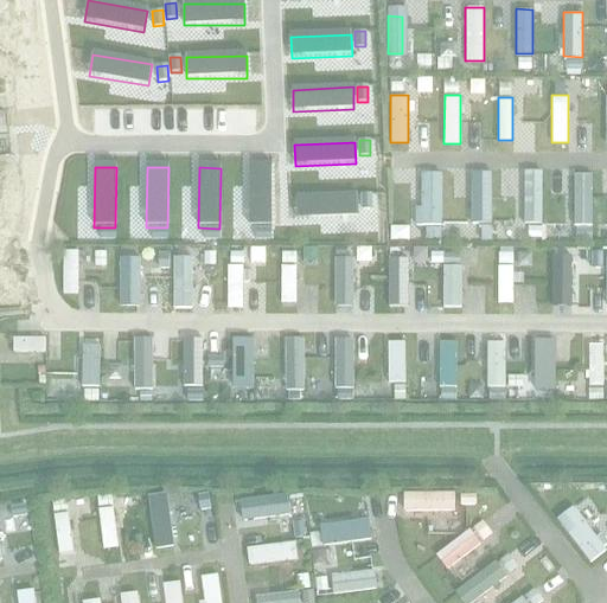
[(272,167),(250,167),(249,228),(270,228),(272,167)]
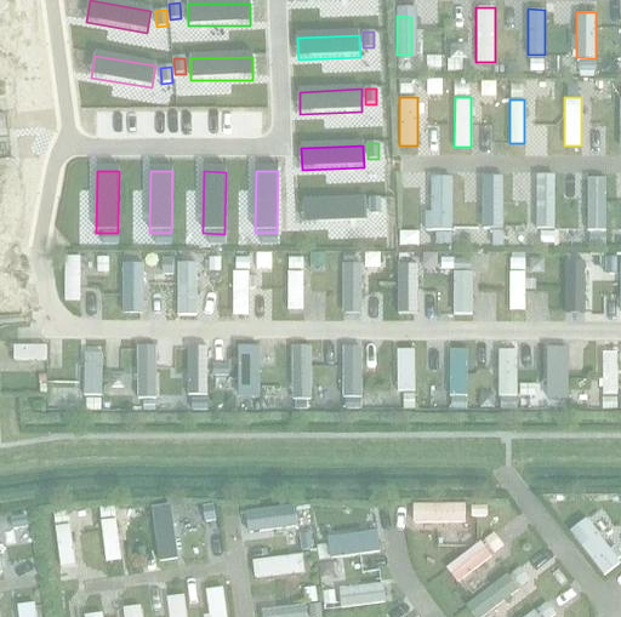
[(554,227),(554,173),(536,172),(536,226),(554,227)]
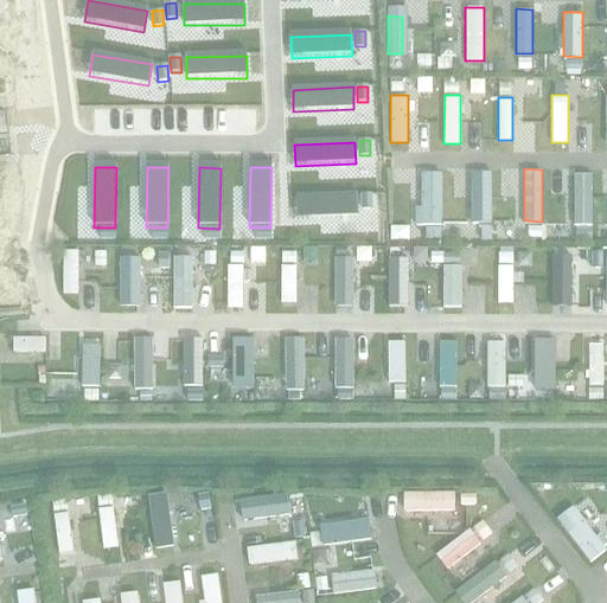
[(441,224),(441,173),(421,172),(422,205),(415,206),(415,224),(441,224)]
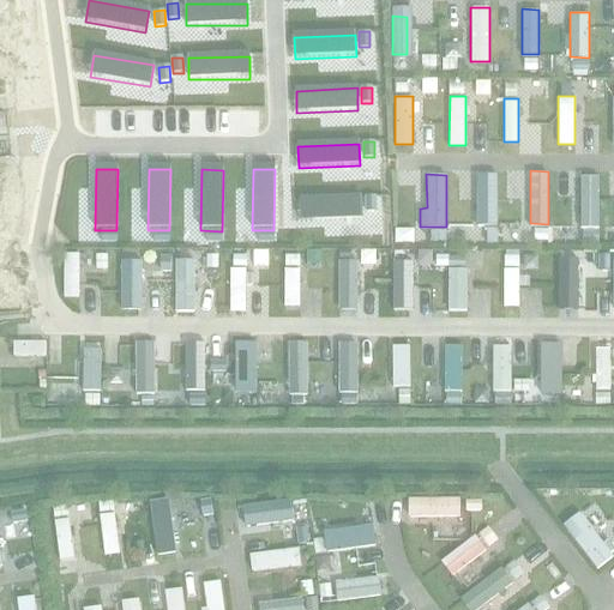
[(599,227),(599,175),(581,175),(581,225),(599,227)]
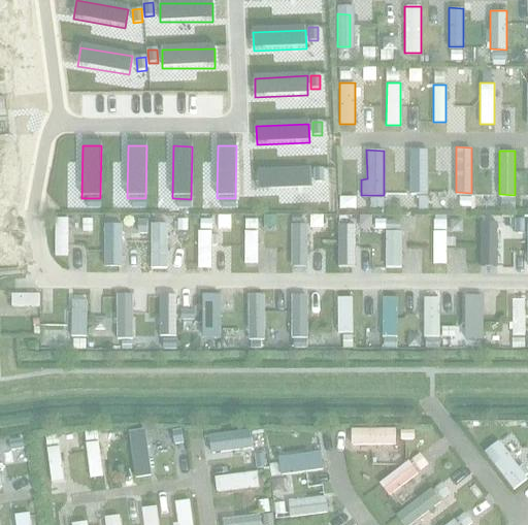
[(427,191),(427,158),(414,158),(414,191),(427,191)]
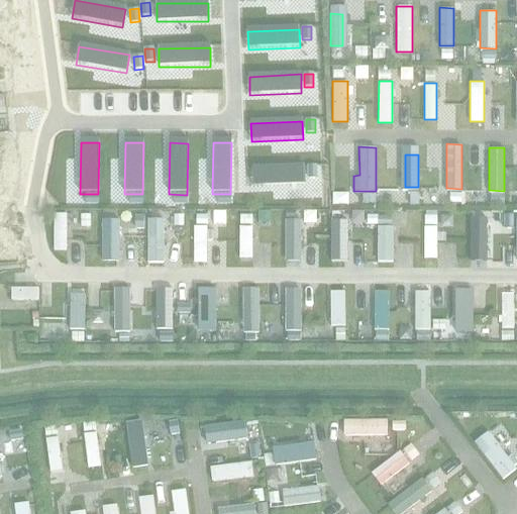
[(308,165),(308,178),(317,179),(317,165),(308,165)]
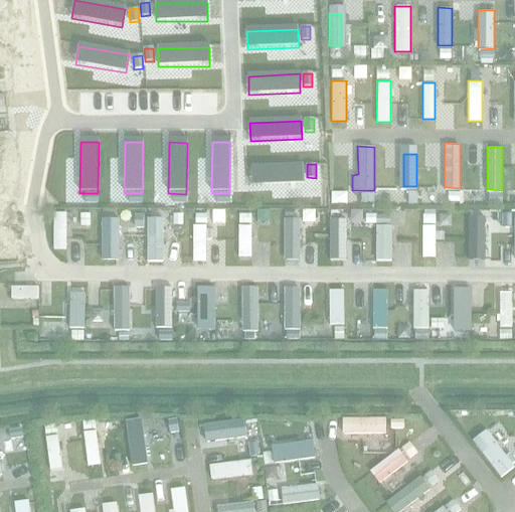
[(304,184),(303,166),(251,168),(252,187),(304,184)]
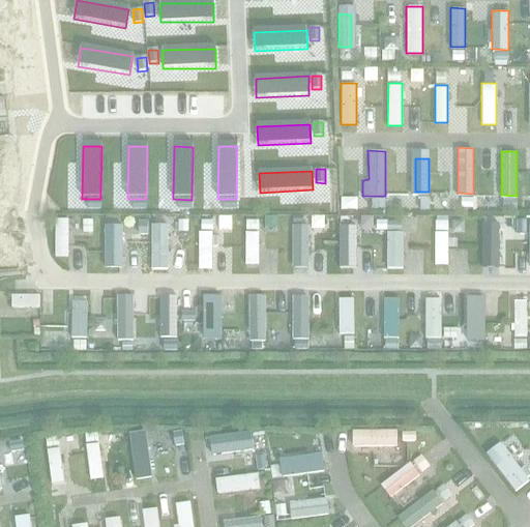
[(192,201),(178,200),(178,209),(192,210),(192,201)]
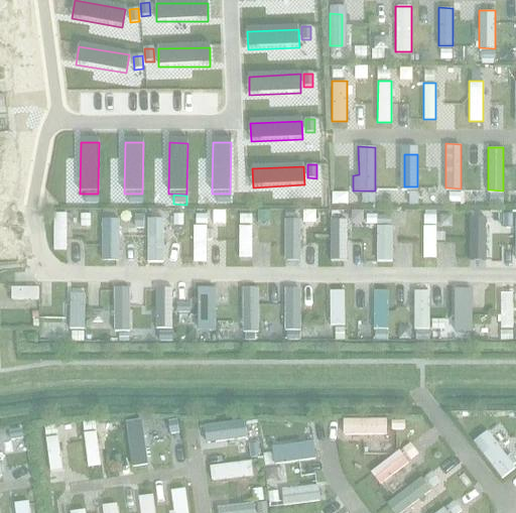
[(230,196),(217,195),(217,205),(230,205),(230,196)]
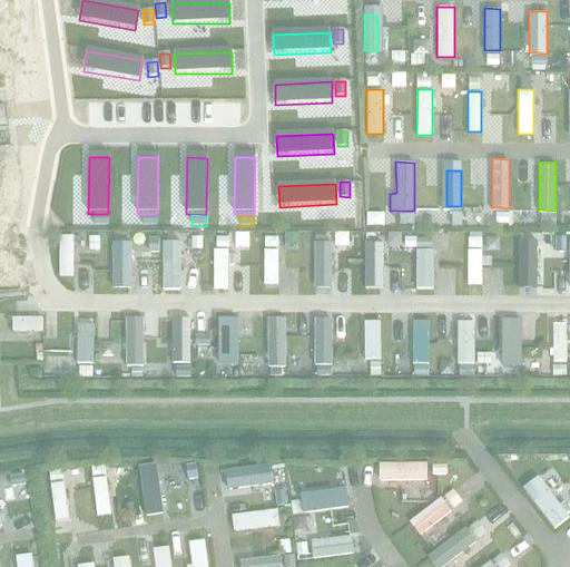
[(109,216),(95,216),(95,226),(109,226),(109,216)]
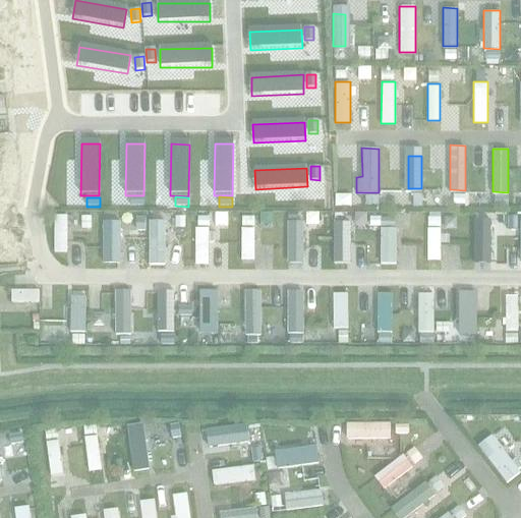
[(143,197),(130,197),(130,207),(143,207),(143,197)]
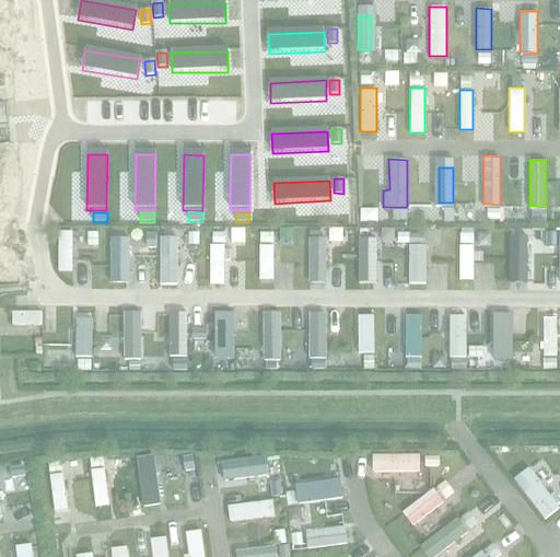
[(71,269),(72,230),(58,230),(58,269),(71,269)]
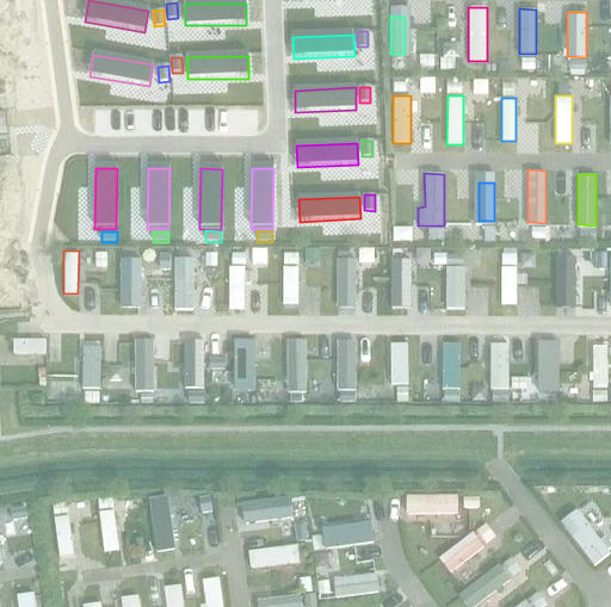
[(192,256),(176,256),(174,308),(193,308),(192,256)]
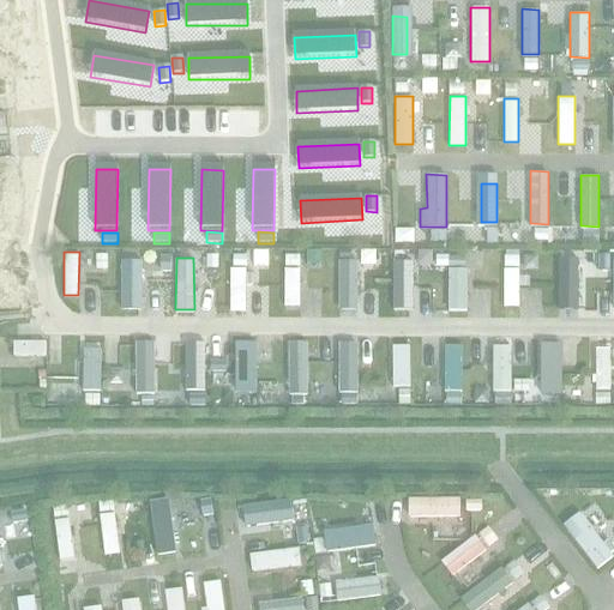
[(137,267),(121,267),(121,309),(138,309),(137,267)]
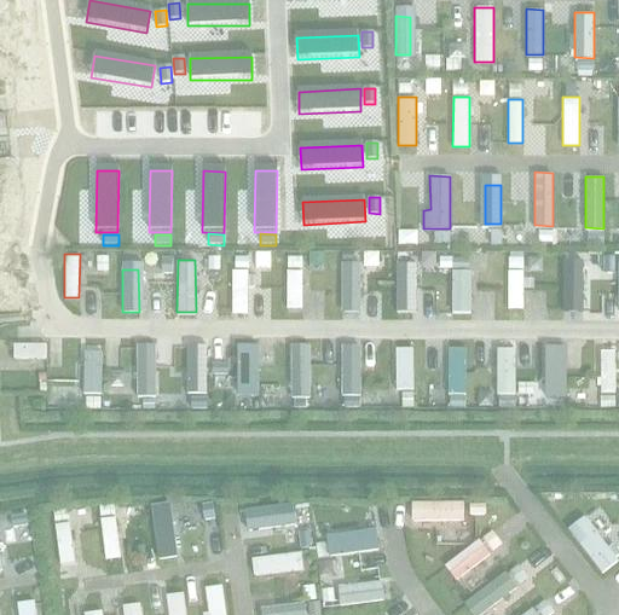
[(248,270),(231,270),(231,313),(248,313),(248,270)]
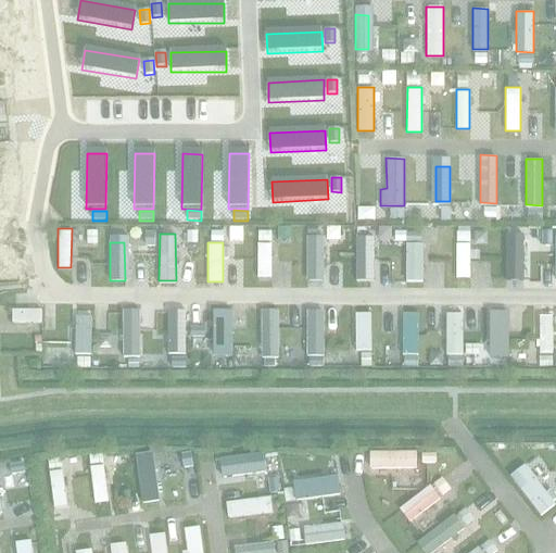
[(270,243),(257,242),(257,277),(272,277),(270,243)]
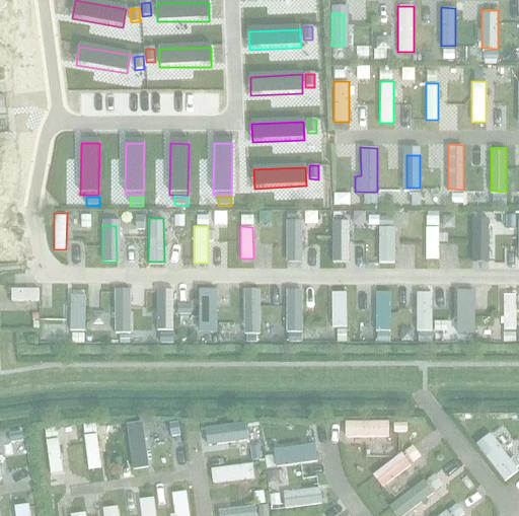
[(299,226),(286,226),(286,263),(299,263),(299,226)]
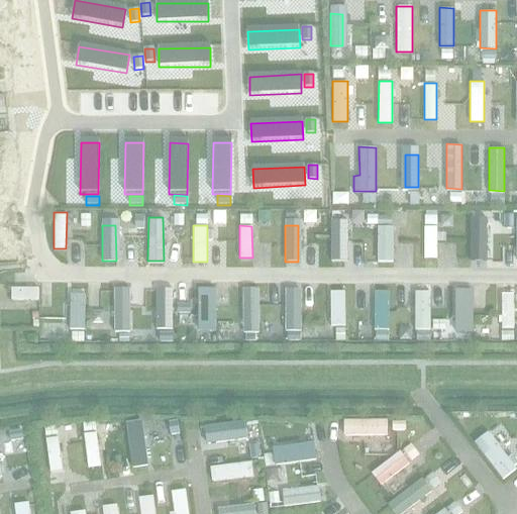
[(343,225),(330,225),(330,263),(343,263),(343,225)]
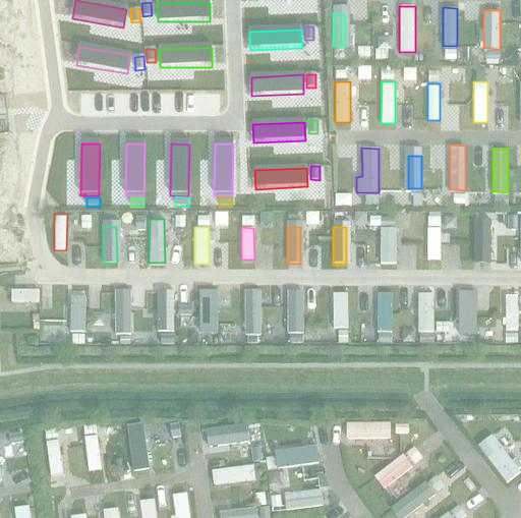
[(396,228),(381,227),(380,263),(396,263),(396,228)]
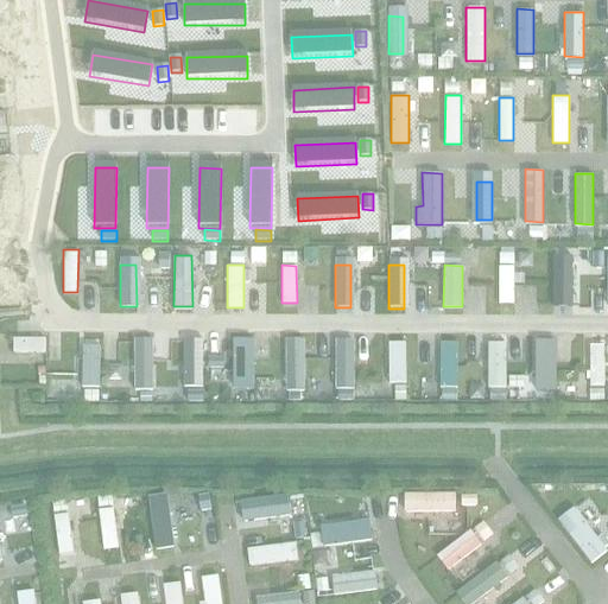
[(513,266),(499,265),(499,303),(513,303),(513,266)]
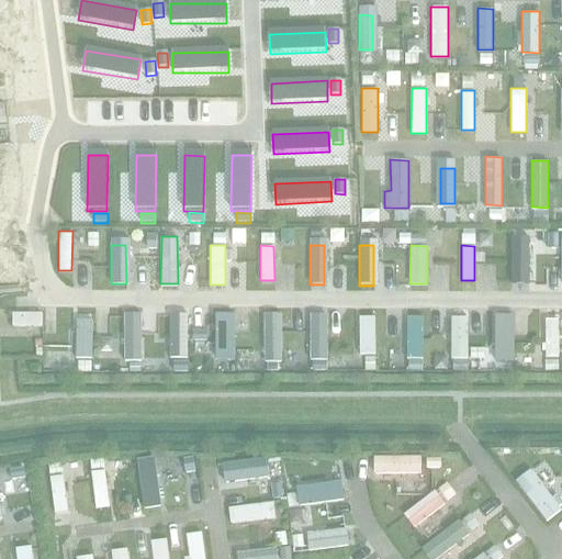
[(526,246),(510,246),(512,286),(526,286),(526,246)]
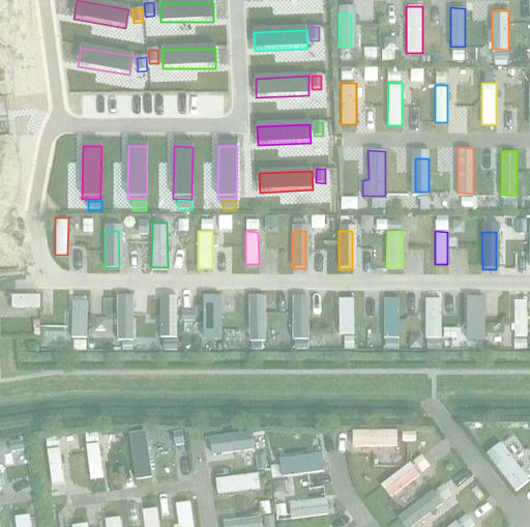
[(484,343),(484,296),(469,297),(469,343),(484,343)]
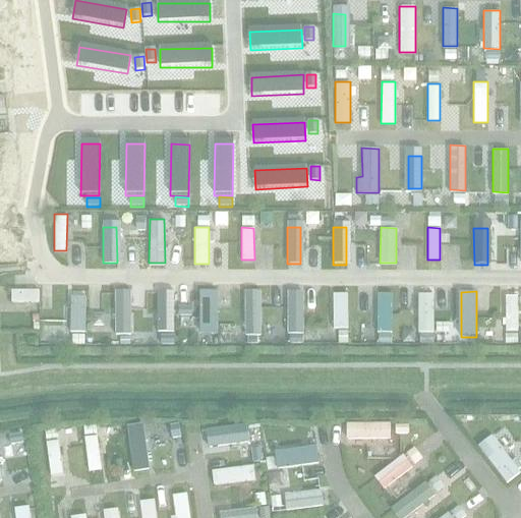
[(174,338),(174,292),(159,292),(158,338),(174,338)]
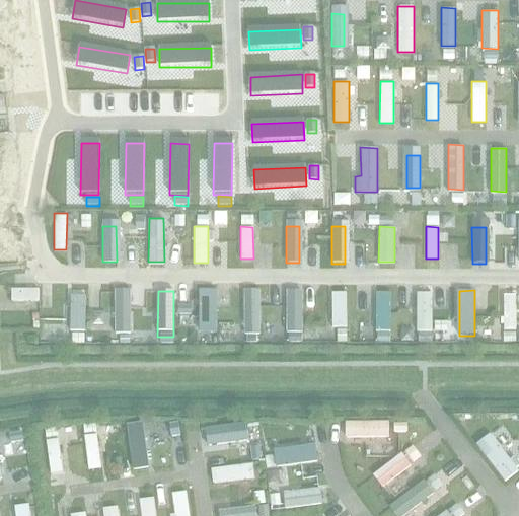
[(301,329),(301,291),(287,291),(286,329),(301,329)]
